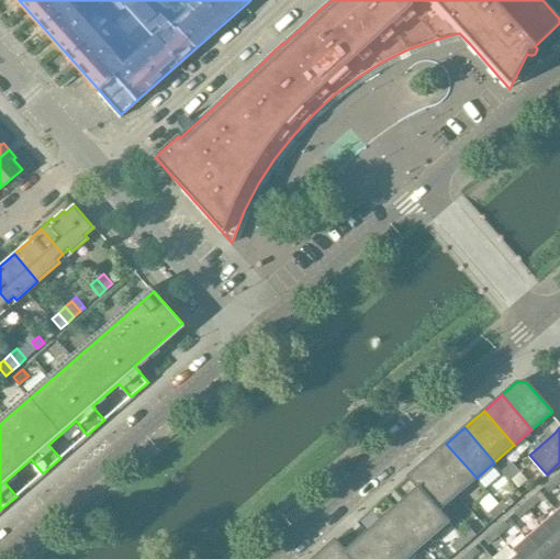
[(553,434),(555,433),(550,427),(540,436),(545,442),(553,434)]
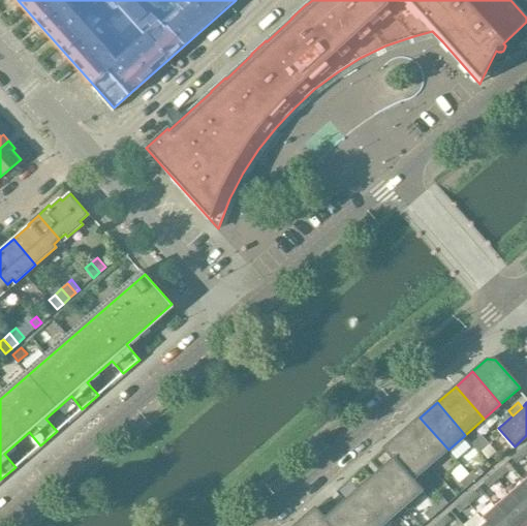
[(503,424),(513,415),(508,410),(499,419),(503,424)]
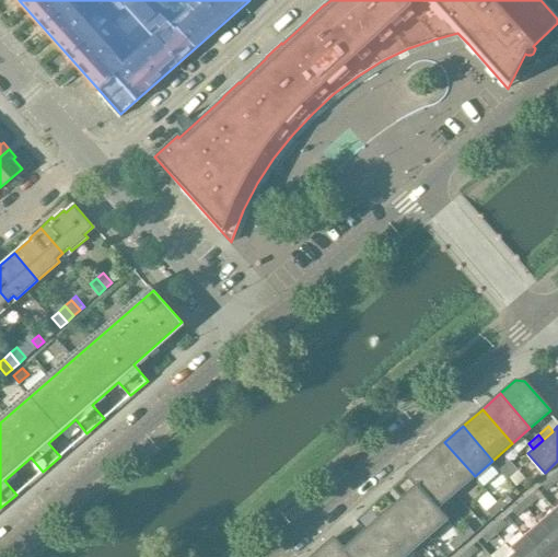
[(444,442),(426,459),(455,492),(475,476),(444,442)]
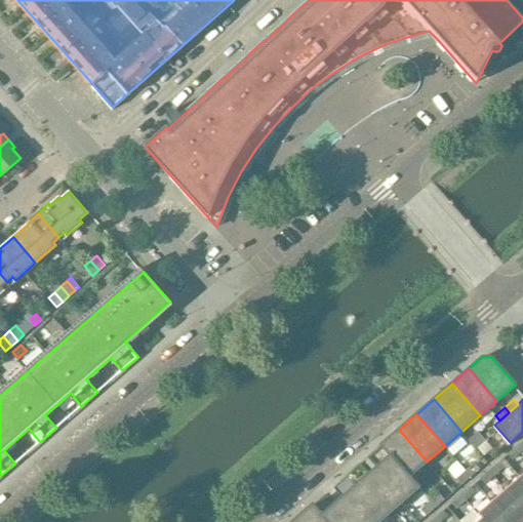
[(383,444),(392,455),(410,476),(411,476),(427,462),(399,430),(383,444)]
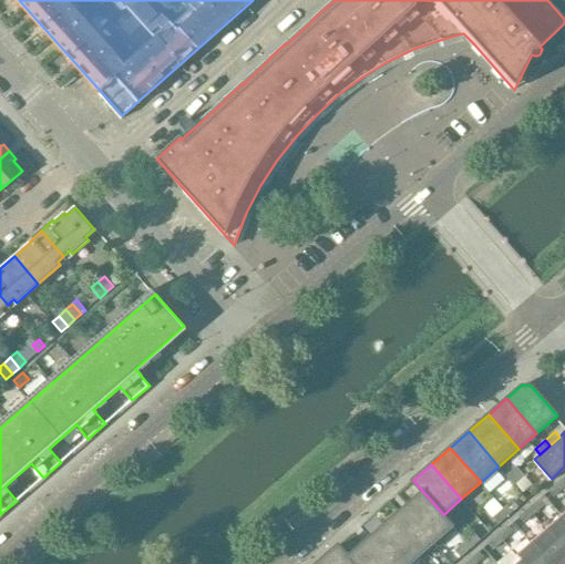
[(517,464),(515,467),(507,473),(512,478),(522,469),(517,464)]
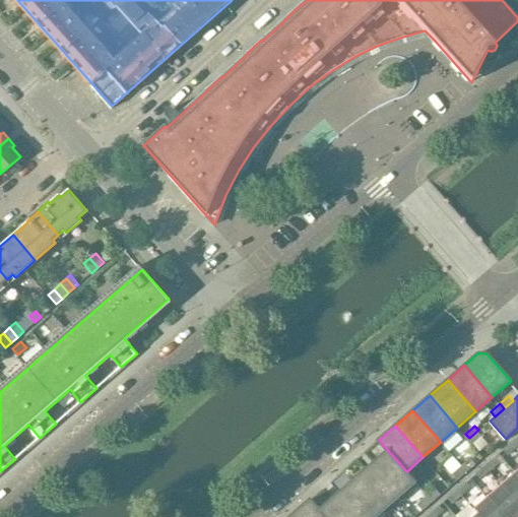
[(473,443),(482,435),(478,430),(469,438),(473,443)]
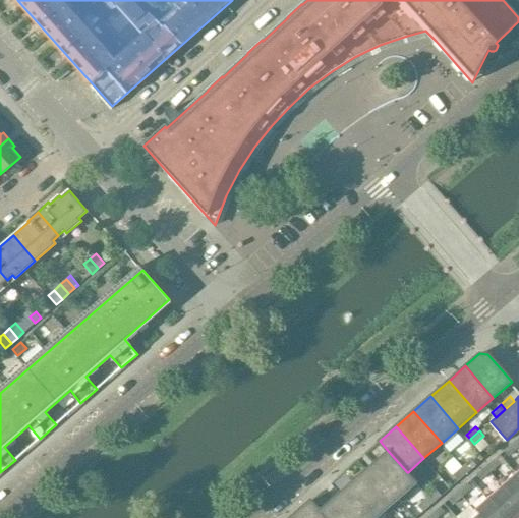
[(510,455),(518,448),(518,446),(515,442),(505,450),(510,455)]
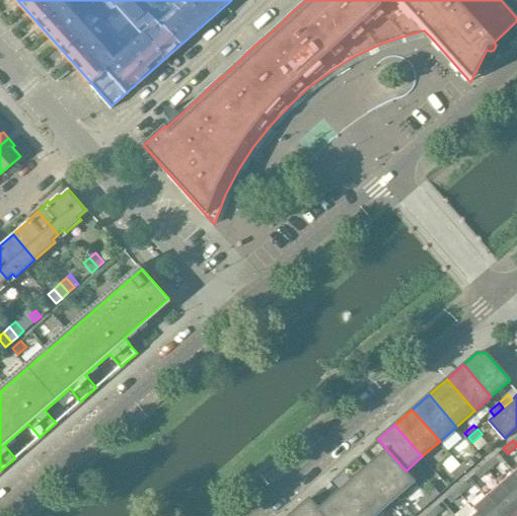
[(387,450),(370,464),(397,497),(416,481),(407,470),(405,470),(387,450)]
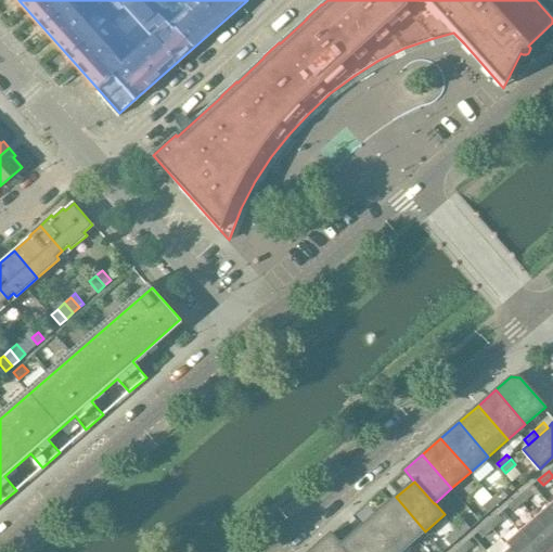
[(498,503),(509,493),(503,487),(492,497),(498,503)]
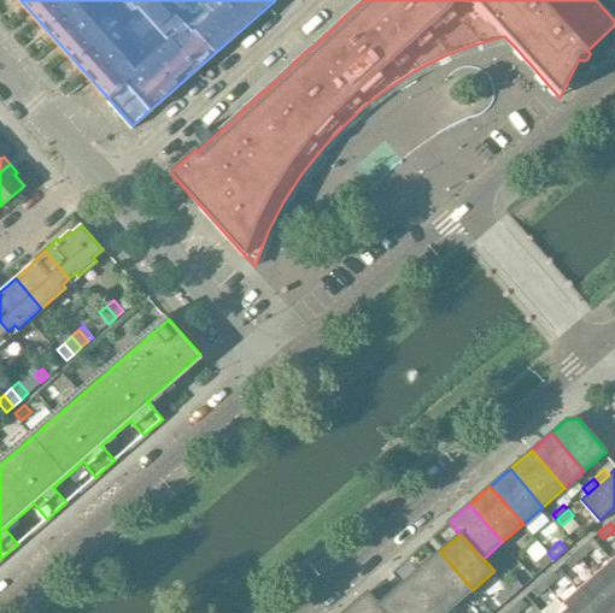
[(589,541),(577,550),(583,556),(593,547),(589,541)]
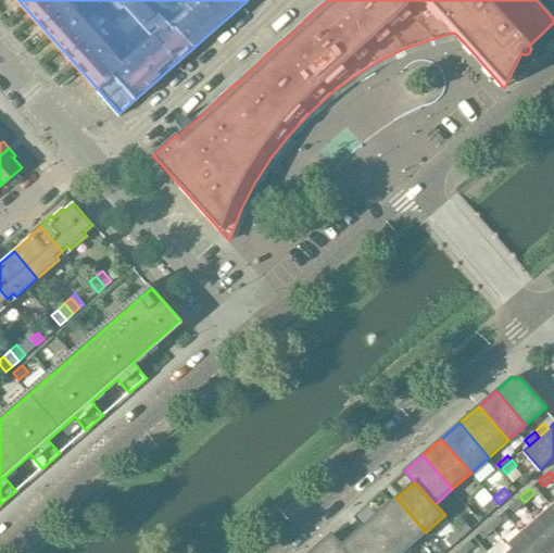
[(525,502),(519,497),(510,505),(515,511),(525,502)]
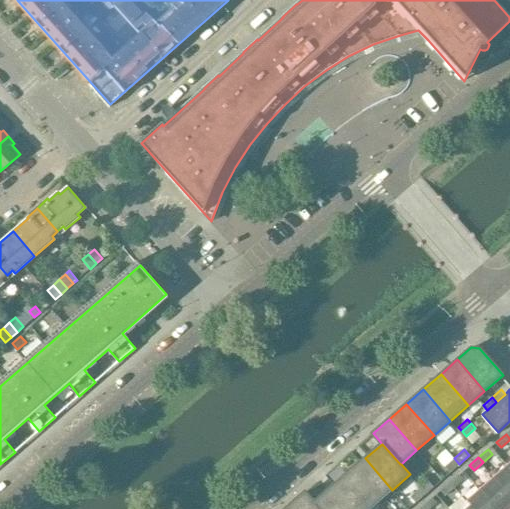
[(365,458),(347,474),(375,505),(392,490),(365,458)]
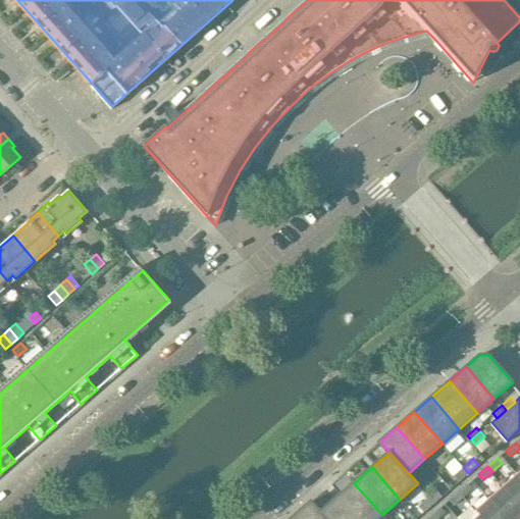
[(460,480),(468,473),(463,467),(455,474),(460,480)]
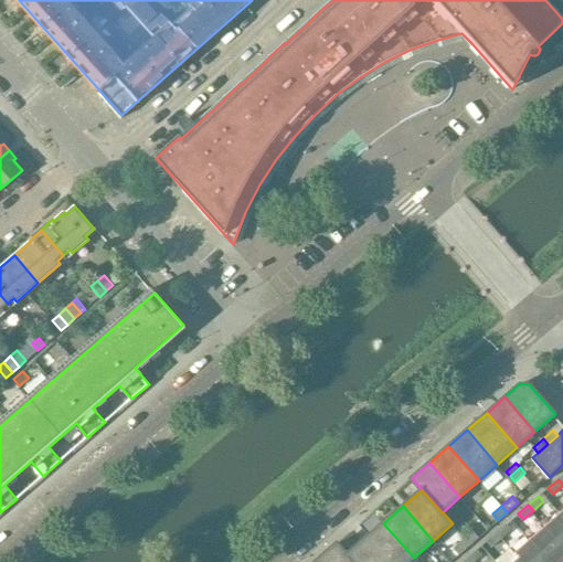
[(562,515),(560,512),(545,526),(562,545),(562,515)]
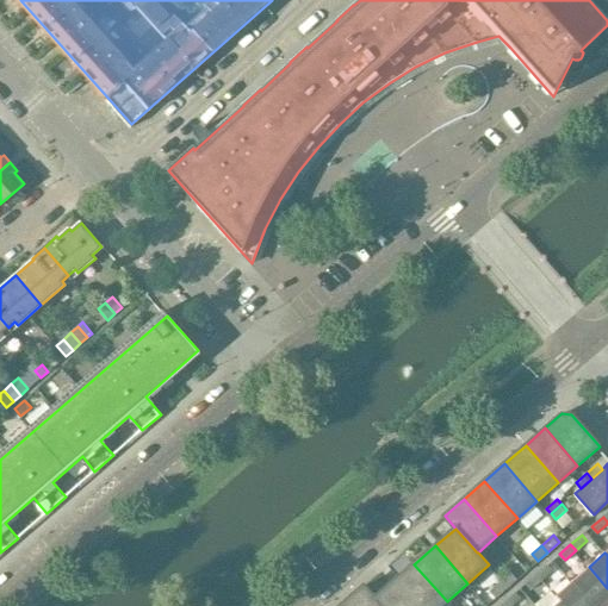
[(414,564),(395,581),(416,605),(440,605),(447,601),(414,564)]
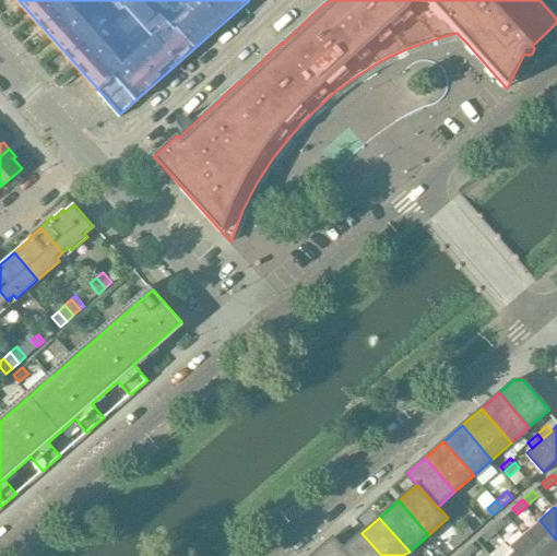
[(502,518),(493,527),(497,532),(507,523),(502,518)]
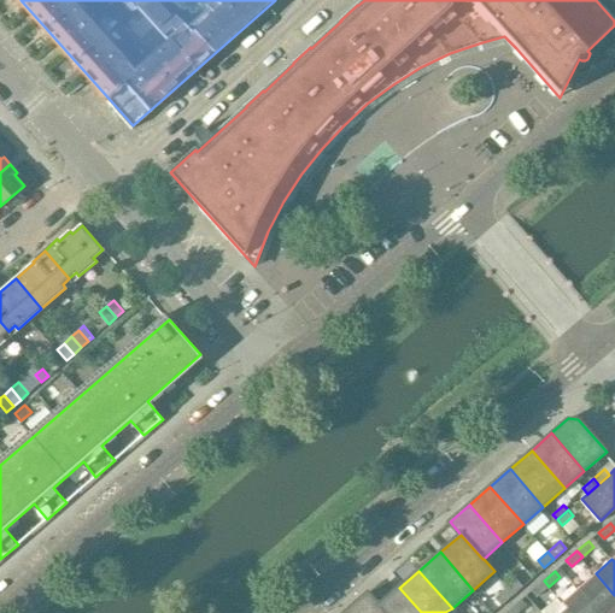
[(614,595),(596,573),(579,588),(601,612),(614,612),(614,595)]
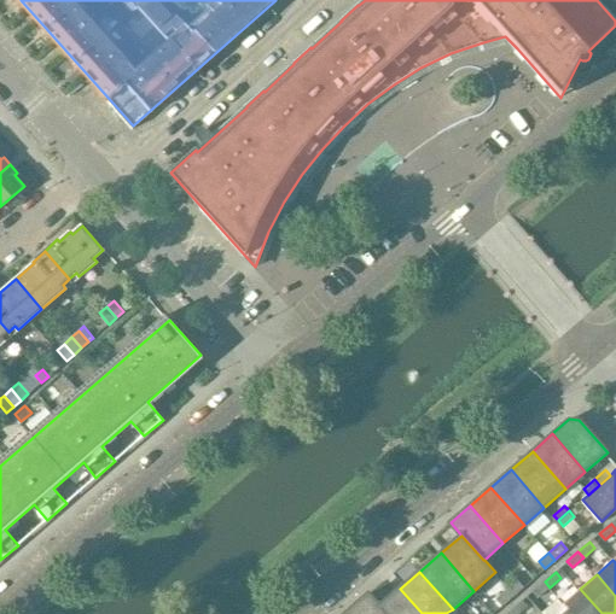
[(515,595),(524,585),(518,578),(509,588),(515,595)]
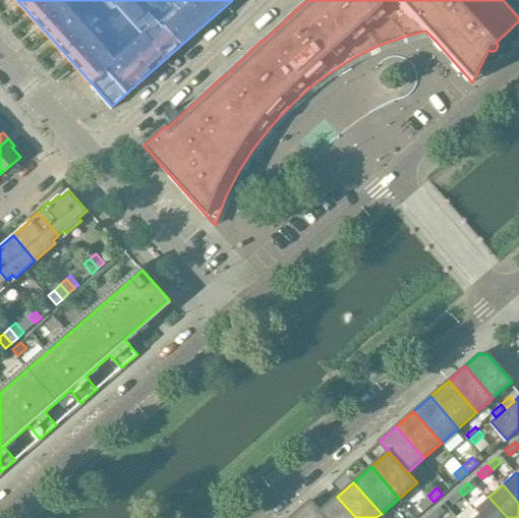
[(463,496),(459,491),(450,498),(454,503),(463,496)]
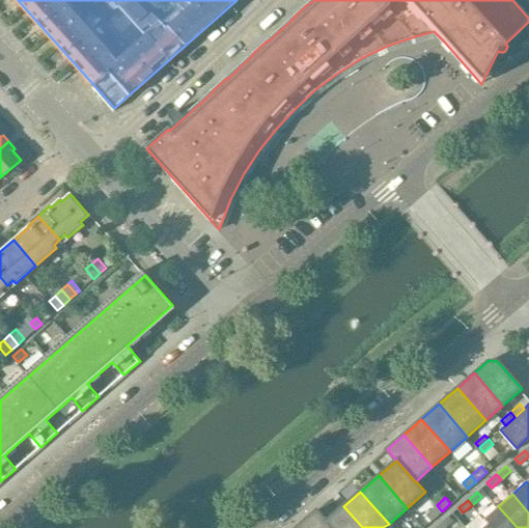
[(442,511),(437,505),(427,513),(433,520),(442,511)]
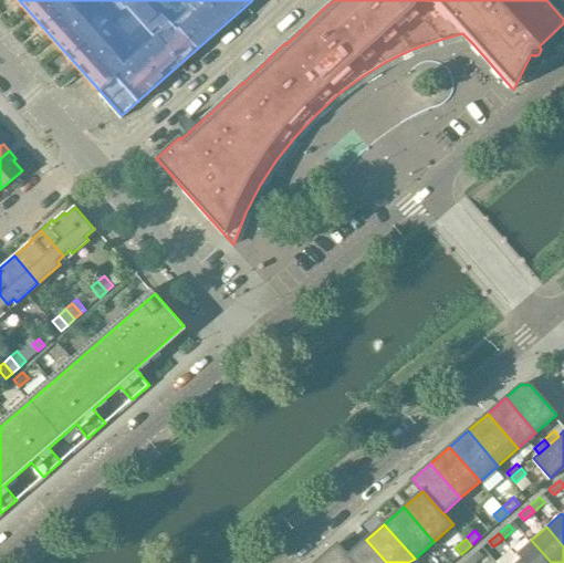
[(386,562),(366,540),(348,555),(347,556),(353,562),(386,562)]
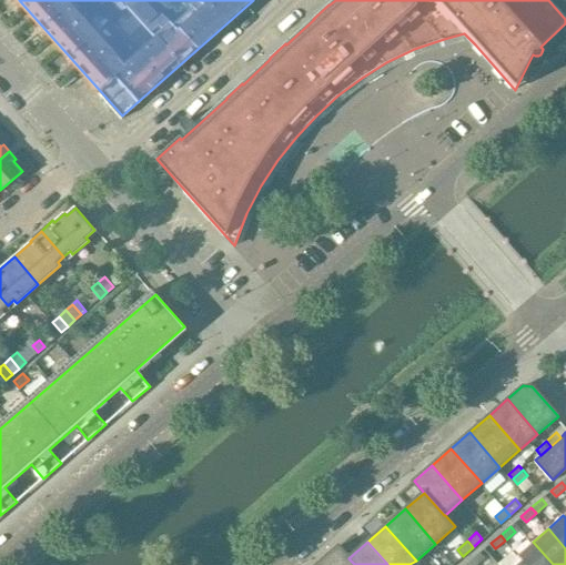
[(553,564),(533,542),(517,554),(523,560),(526,564),(553,564)]
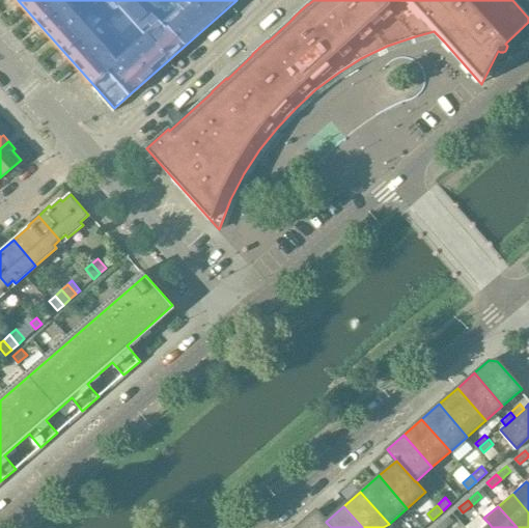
[(317,509),(299,526),(300,527),(331,527),(326,522),(327,521),(317,509)]
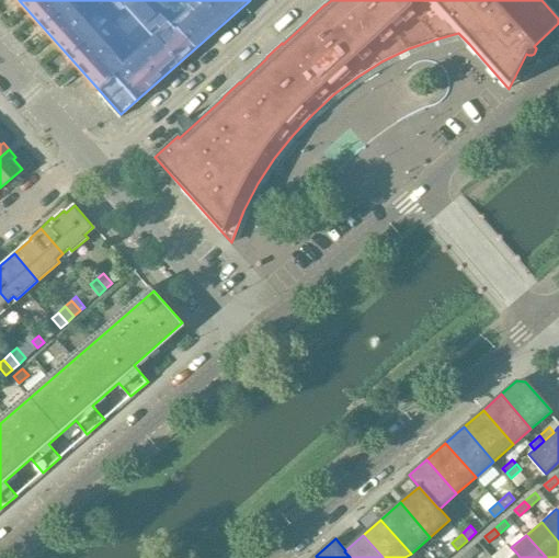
[(475,545),(465,554),(468,557),(470,557),(480,550),(475,545)]
